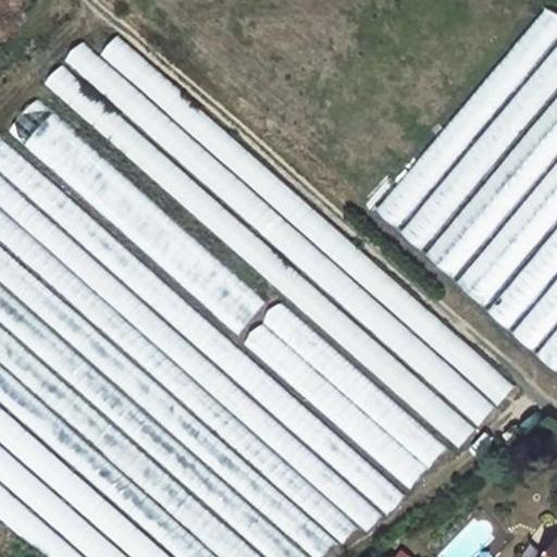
[(556,14),(545,9),(376,210),(397,227),(556,36),(556,14)]
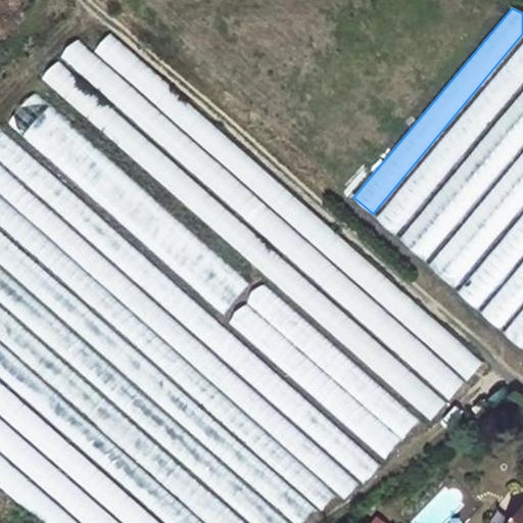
[(109,35),(94,52),(467,379),(481,363),(109,35)]
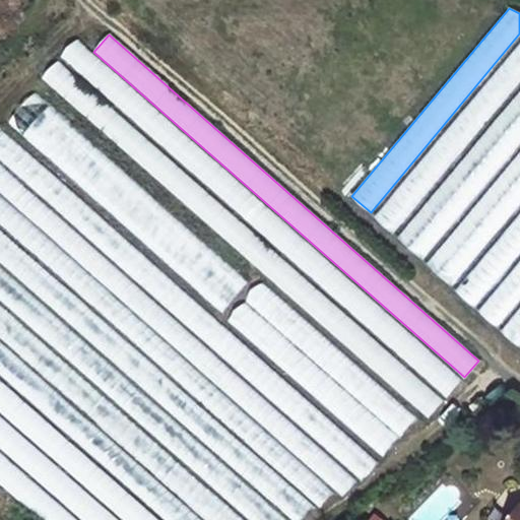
[(75,41),(60,59),(446,398),(462,381),(75,41)]
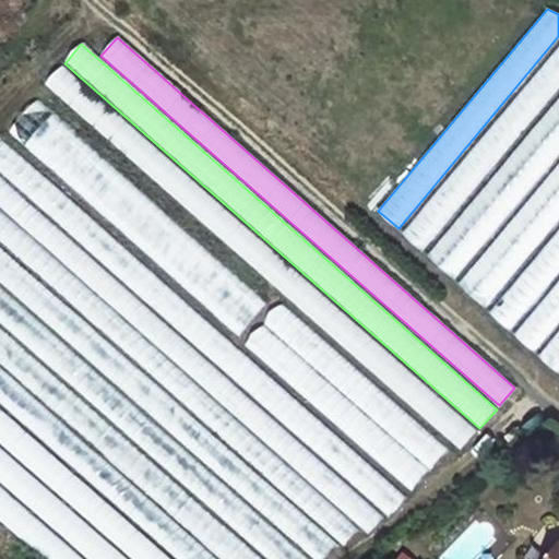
[(558,88),(558,46),(401,234),(423,252),(558,88)]
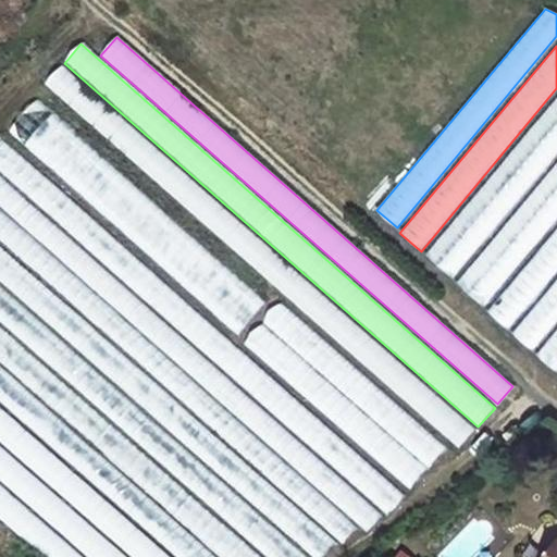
[(61,65),(45,84),(458,448),(475,429),(61,65)]
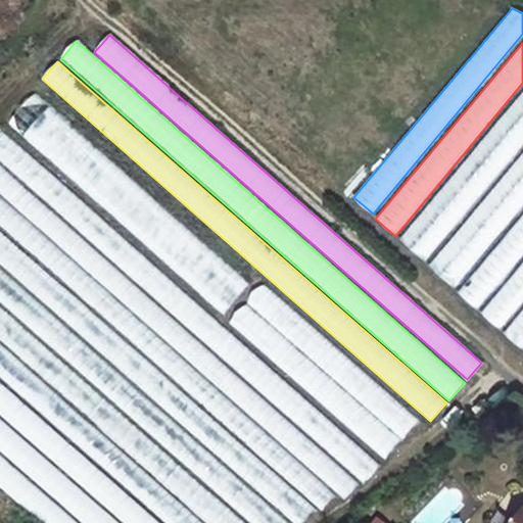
[(522,144),(522,91),(399,239),(426,262),(522,144)]
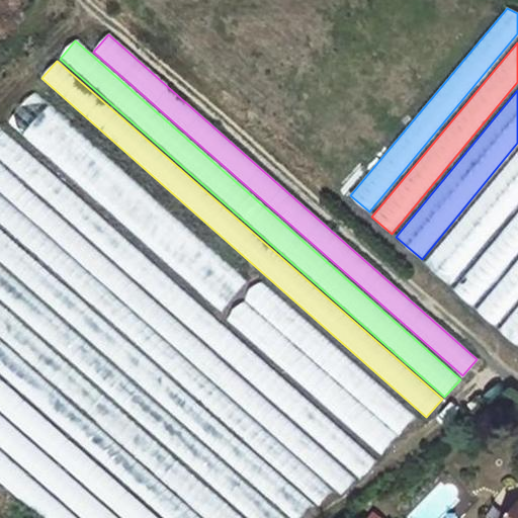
[(33,93),(7,122),(222,311),(247,281),(33,93)]
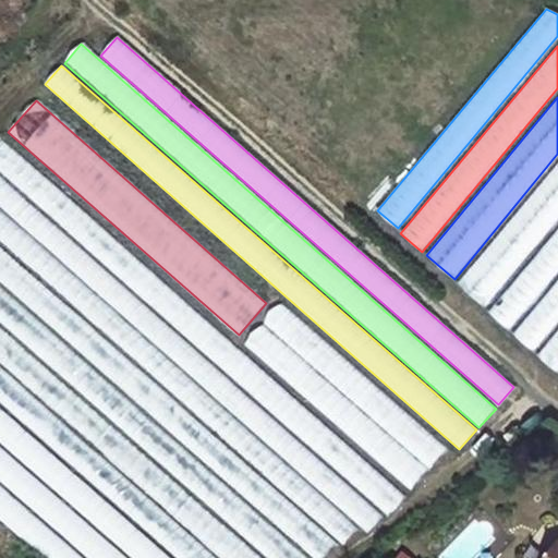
[(0,173),(388,517),(407,495),(0,135),(0,173)]
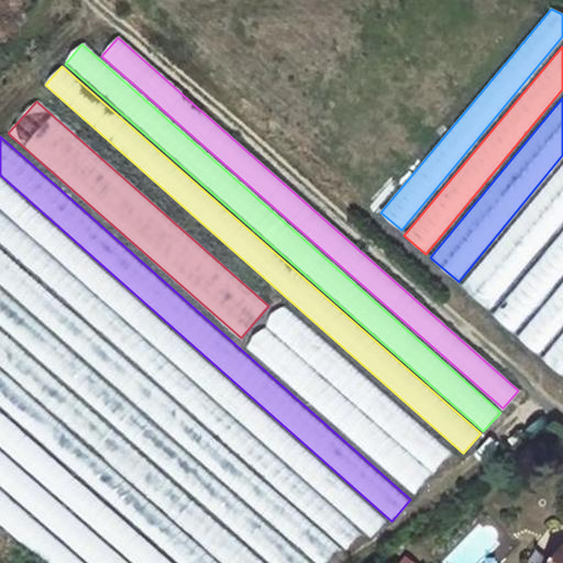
[(488,310),(562,221),(562,165),(463,285),(488,310)]
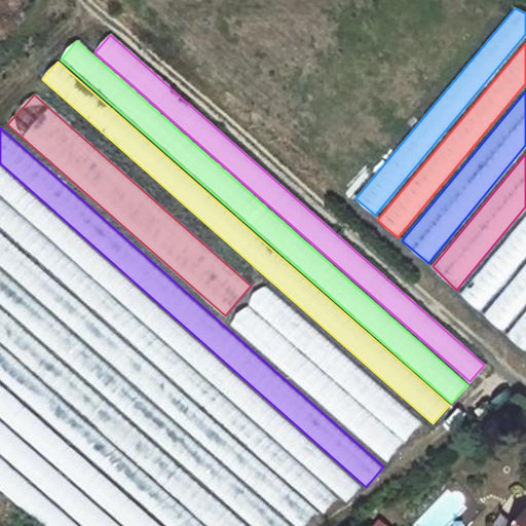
[(0,195),(346,502),(361,486),(0,165),(0,195)]
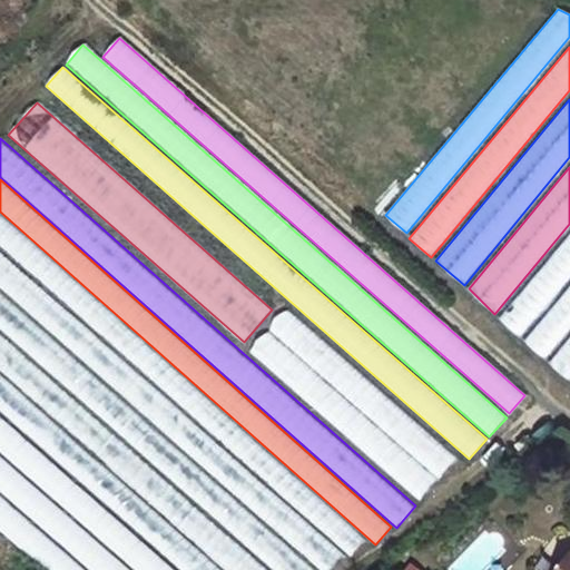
[(0,246),(350,556),(365,539),(0,215),(0,246)]
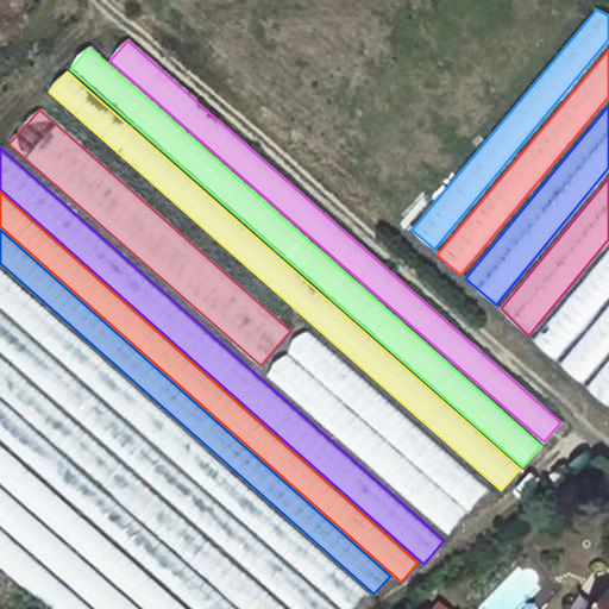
[(608,249),(532,340),(557,360),(608,297),(608,249)]
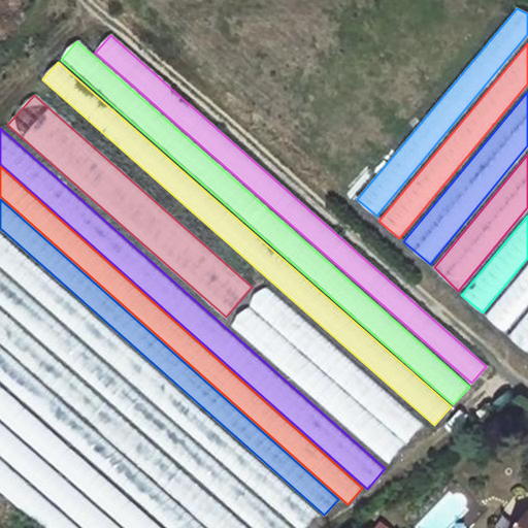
[(0,266),(298,527),(307,527),(319,515),(0,235),(0,266)]
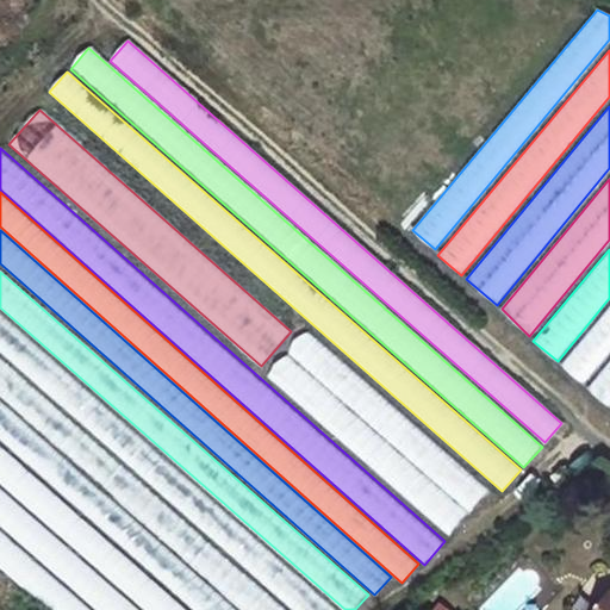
[(609,304),(560,363),(585,384),(609,353),(609,304)]
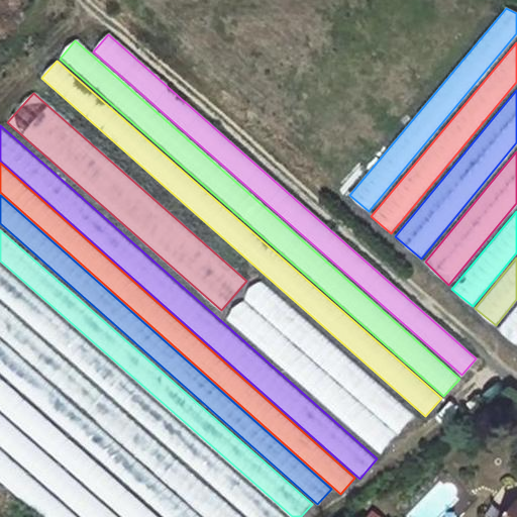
[(0,298),(248,516),(284,516),(0,267),(0,298)]
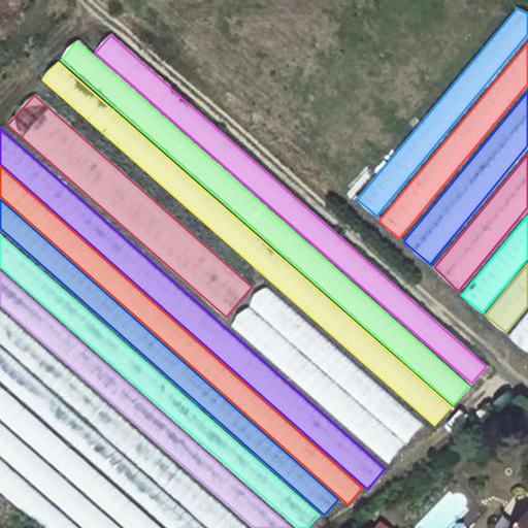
[(248,307),(405,444),(422,426),(264,289),(248,307)]
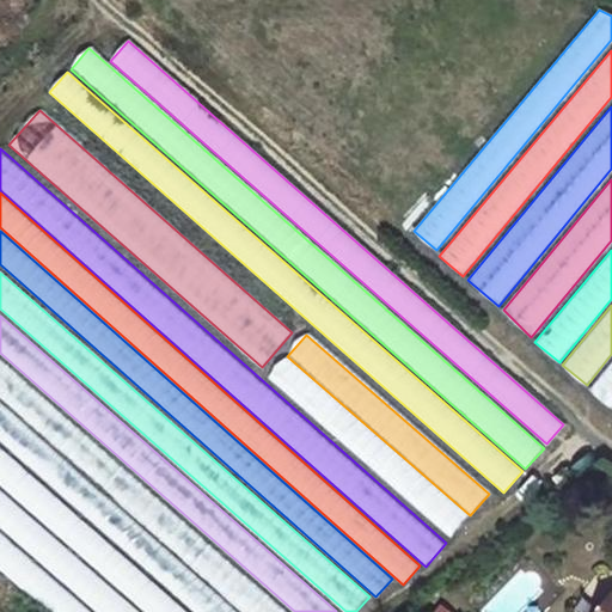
[(268,378),(451,538),(470,515),(287,356),(268,378)]
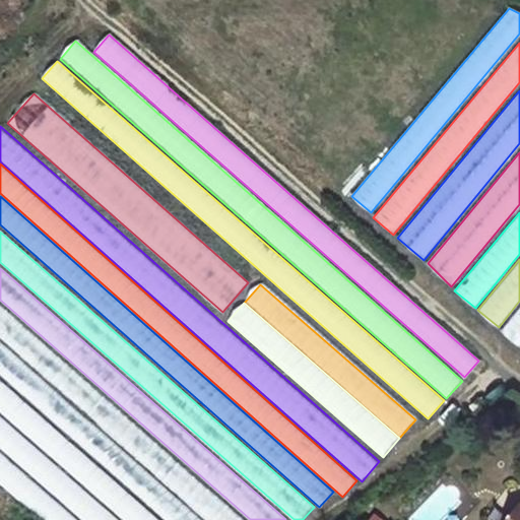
[(0,337),(205,519),(243,519),(0,304),(0,337)]
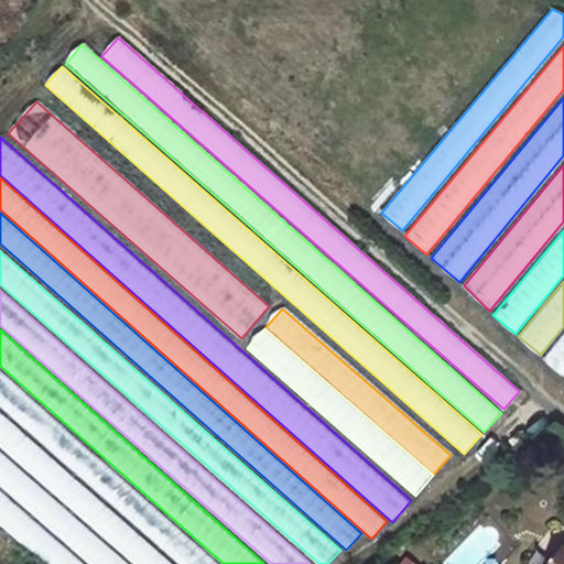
[(563,334),(542,360),(563,377),(563,334)]
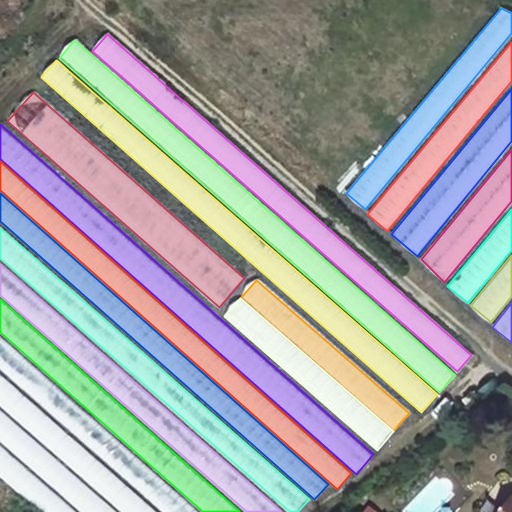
[(0,369),(162,511),(196,511),(0,339),(0,369)]
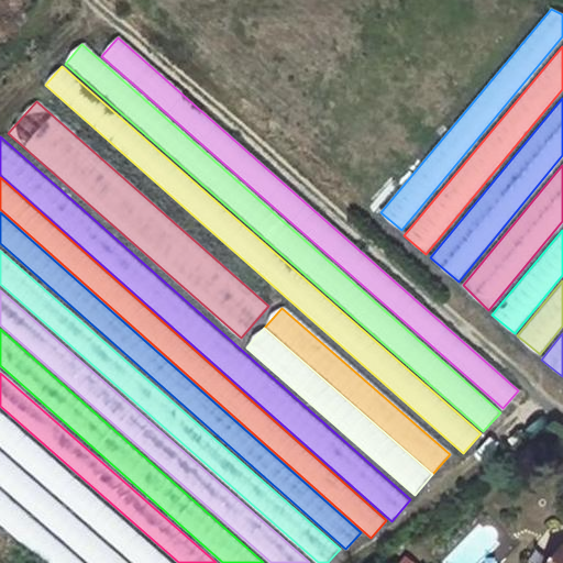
[(0,444),(134,562),(172,562),(0,411),(0,444)]
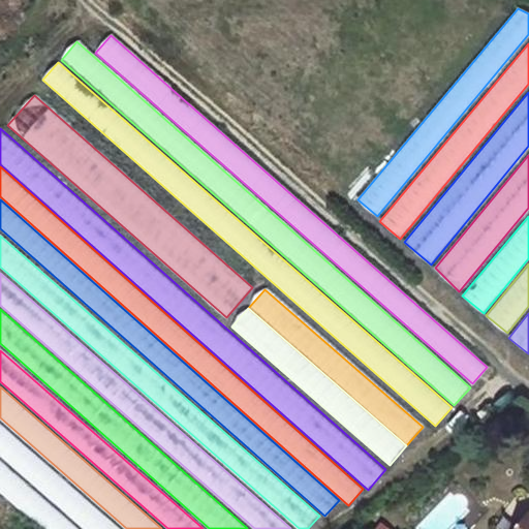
[(0,455),(84,528),(117,528),(0,425),(0,455)]
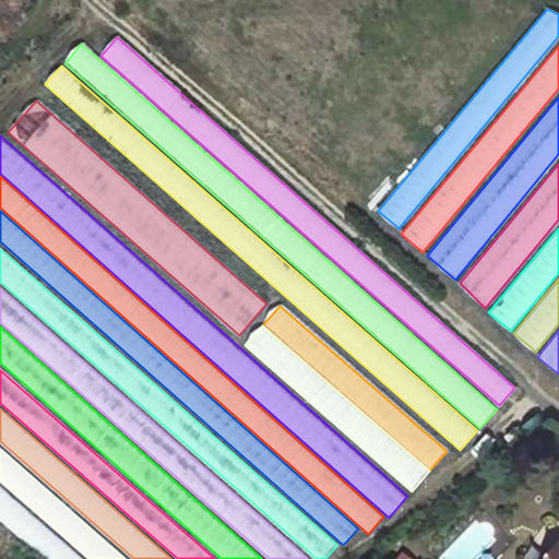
[(84,558),(0,485),(0,522),(42,558),(84,558)]
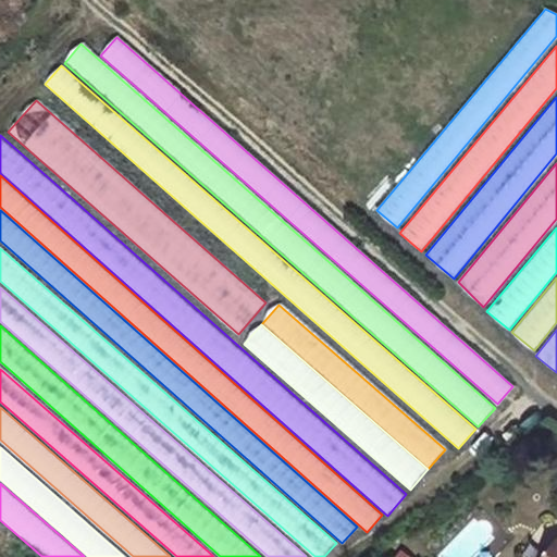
[(556,556),(556,534),(534,556),(556,556)]
